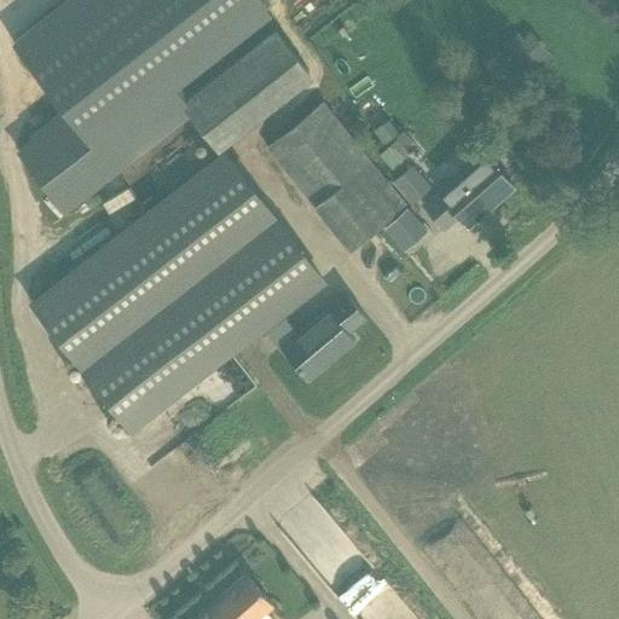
[(252,0),(63,0),(6,45),(59,113),(9,152),(57,214),(186,111),(179,103),(166,86),(260,11),(252,0)]
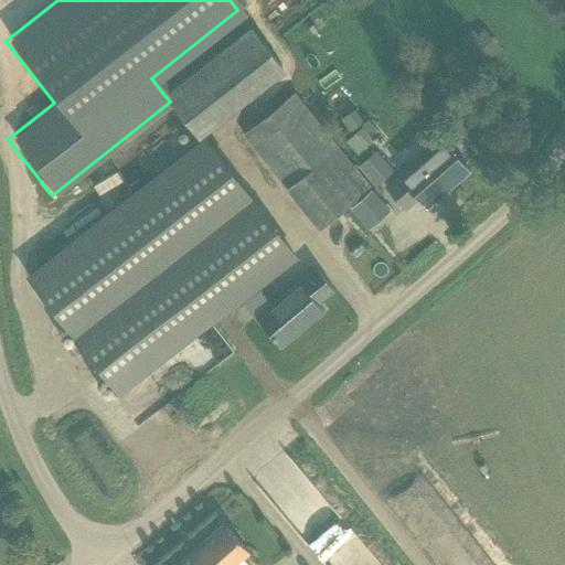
[(285,72),(249,28),(163,94),(170,102),(199,140),(285,72)]
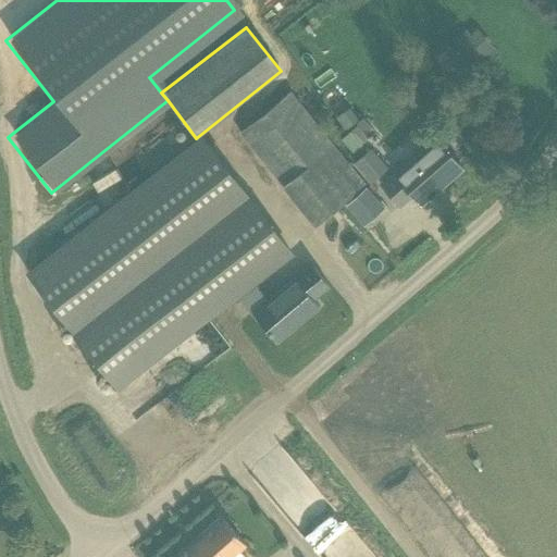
[(465,31),(447,47),(470,71),(487,53),(469,35),(465,31)]
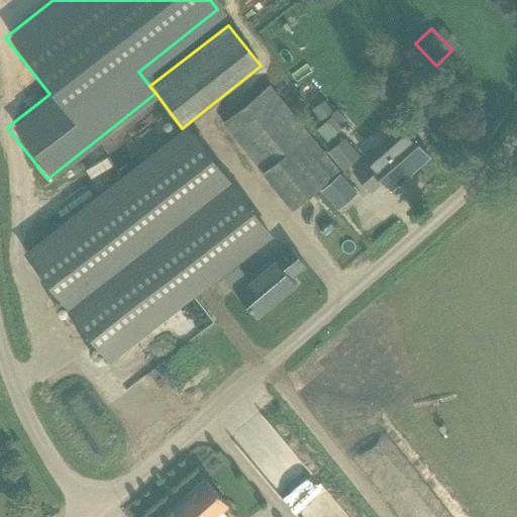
[(330,79),(319,87),(341,118),(352,111),(330,79)]
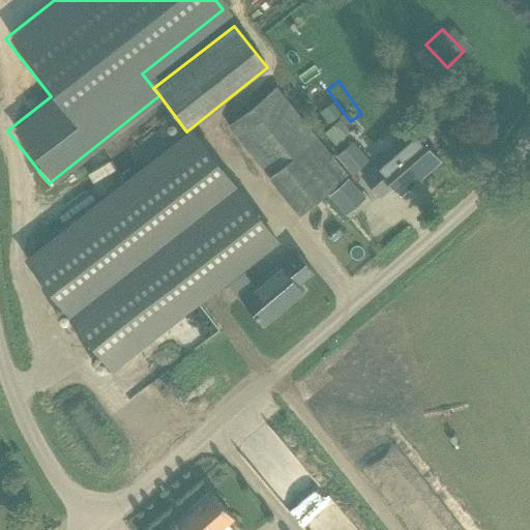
[(228,126),(287,199),(299,214),(348,176),(334,159),(275,88),(228,126)]
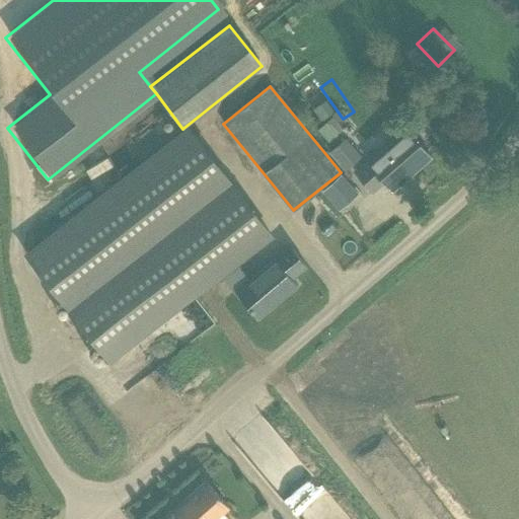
[(314,108),(321,118),(331,110),(324,100),(314,108)]
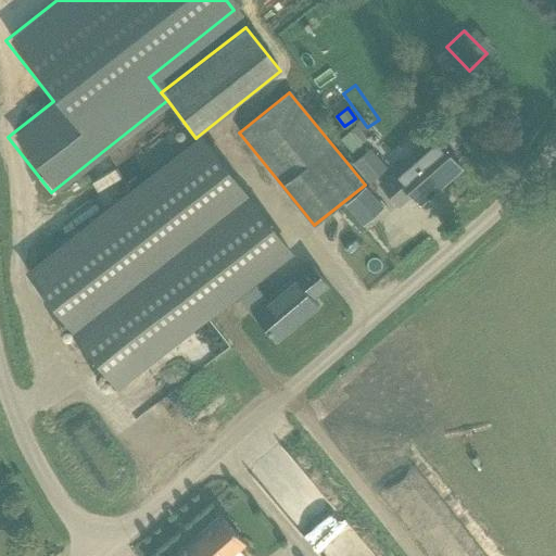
[(115,387),(288,252),(202,137),(134,192),(28,274),(115,387)]
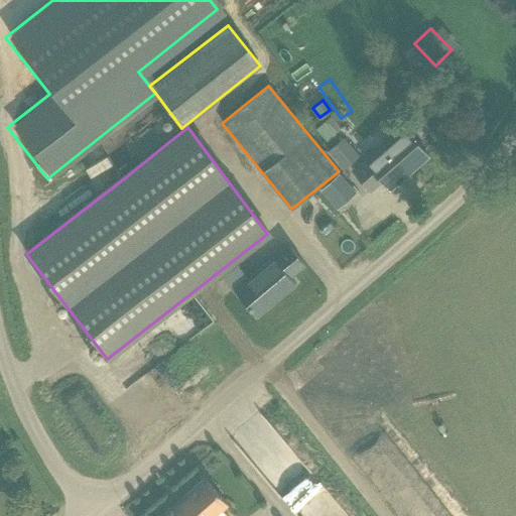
[(428,156),(415,140),(404,128),(380,149),(377,146),(351,168),(371,190),(382,181),(389,189),(403,177),(401,175),(425,154),(427,156),(428,156)]
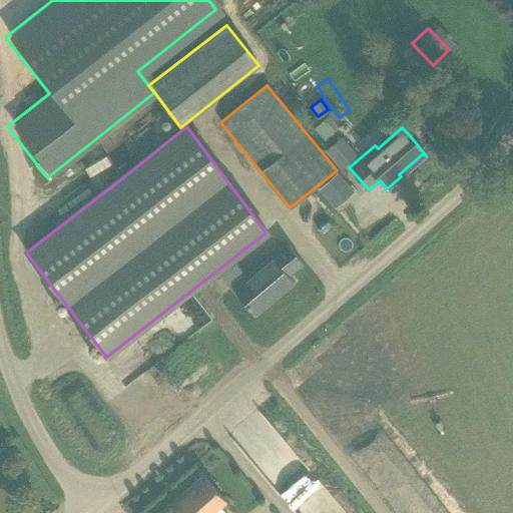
[(342,168),(357,154),(341,136),(325,150),(342,168)]
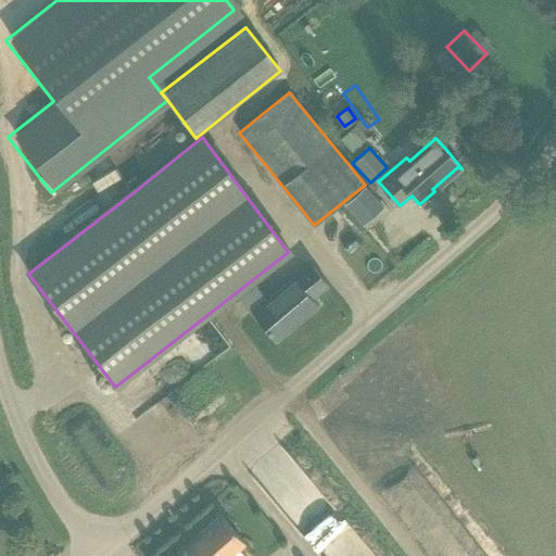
[(344,205),(362,225),(383,206),(365,187),(344,205)]
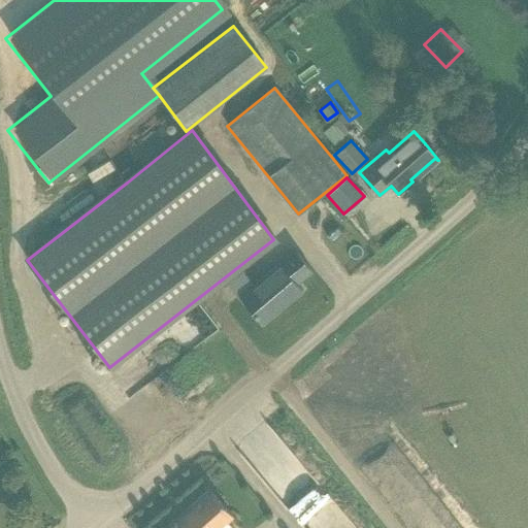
[(295,250),(239,297),(262,324),(302,290),(297,284),(311,270),(295,250)]
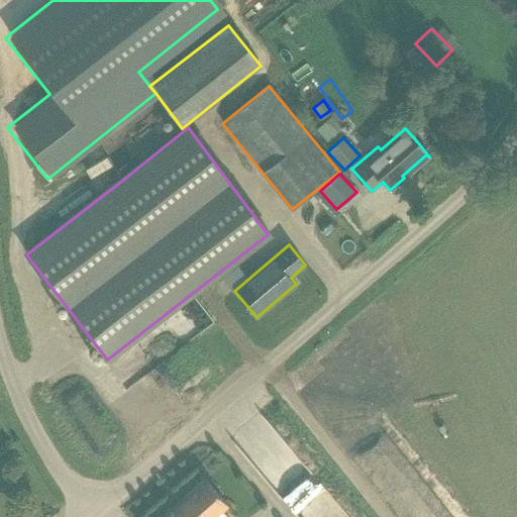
[(145,350),(160,370),(219,325),(205,306),(145,350)]
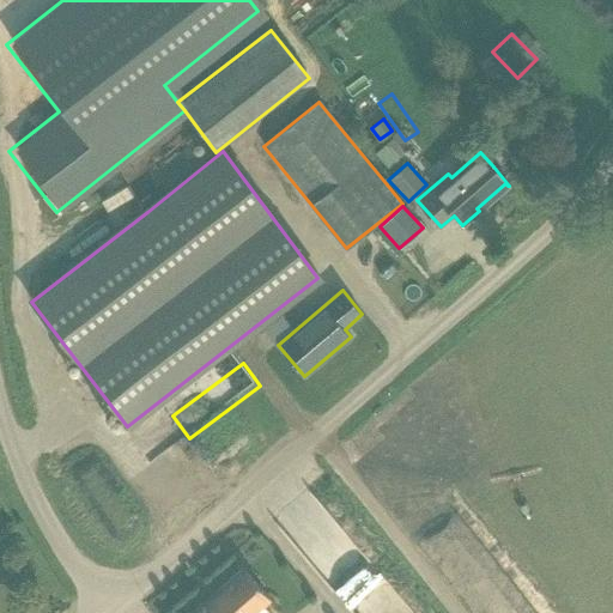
[(268,612),(262,606),(271,599),(244,570),(194,612),(268,612)]
